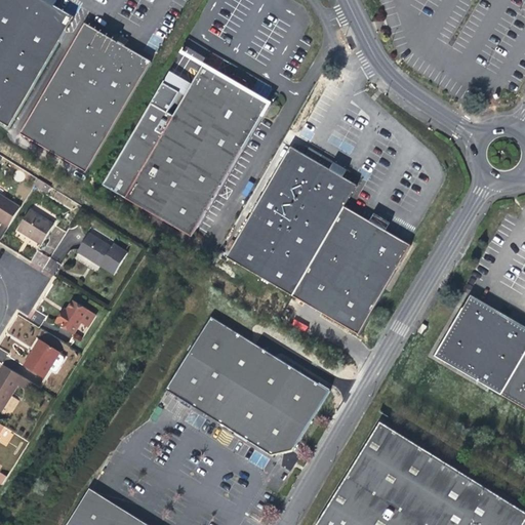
[(46,0),(0,0),(0,121),(10,127),(75,15),(47,0),(46,0)]
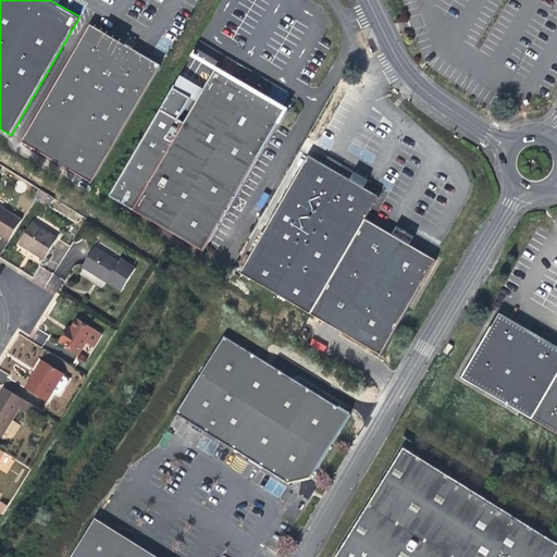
[(97,27),(91,24),(22,141),(28,146),(93,183),(161,65),(133,48),(119,40),(97,27)]
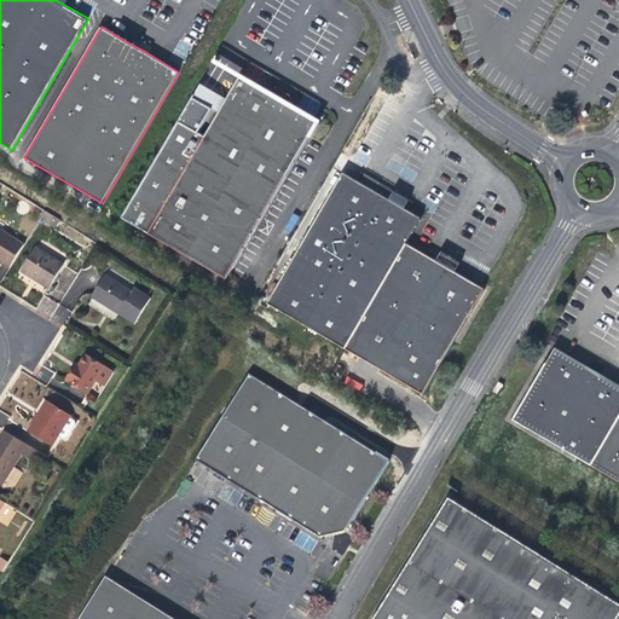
[(137,38),(132,45),(148,53),(152,47),(144,42),(137,38)]
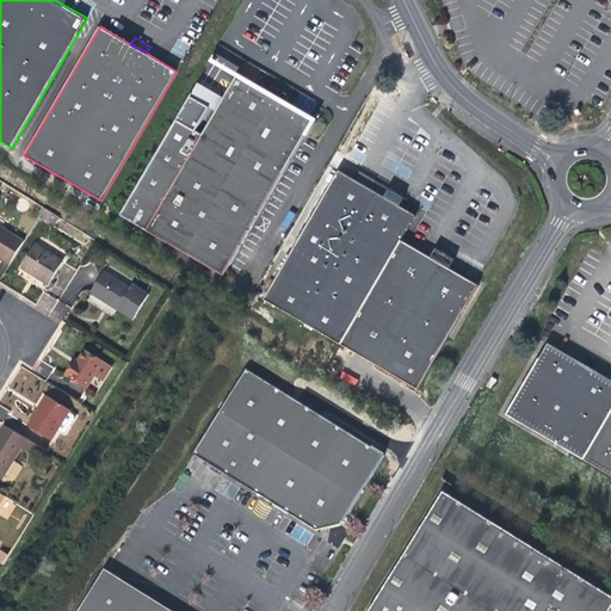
[(314,121),(289,106),(261,90),(236,75),(202,134),(190,127),(176,118),(147,167),(121,214),(224,275),(314,121)]
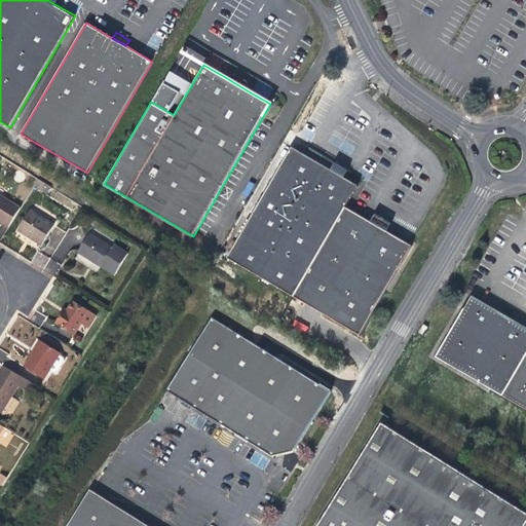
[(235,75),(225,77),(249,91),(248,82),(238,77),(235,75)]
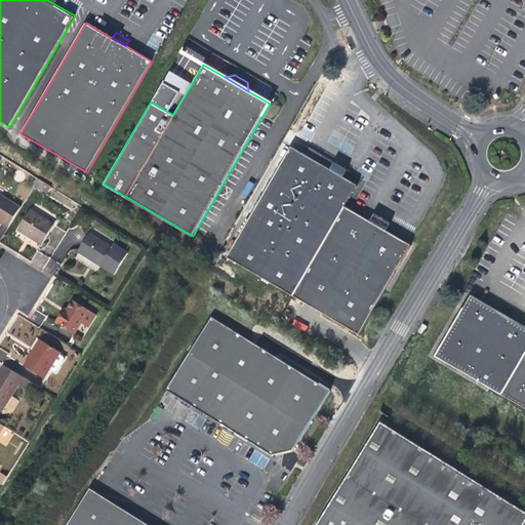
[(153,97),(151,102),(163,109),(165,105),(153,97)]
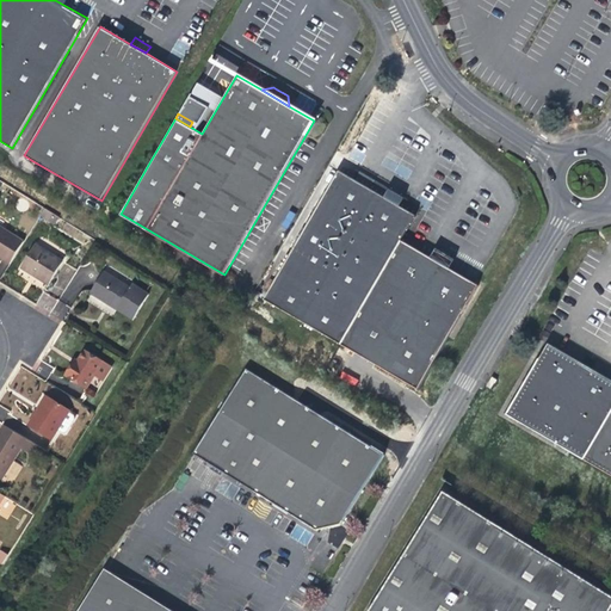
[(261,296),(339,343),(400,238),(414,214),(397,204),(395,202),(382,195),(362,183),(350,177),(335,167),(261,296)]
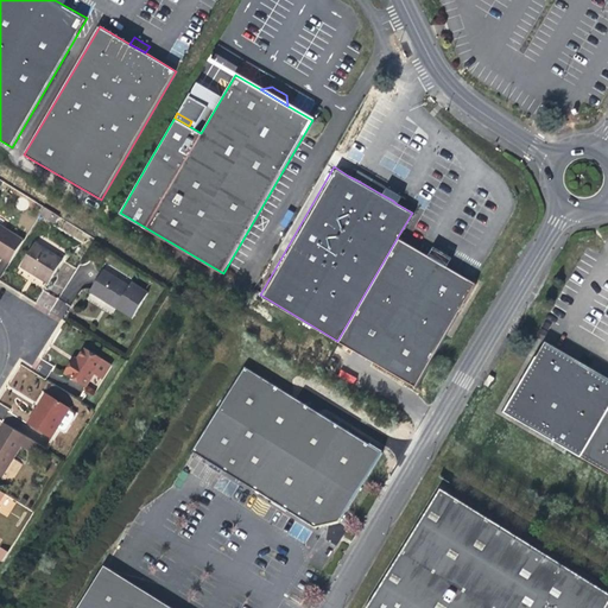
[(352,170),(348,176),(360,182),(363,177),(359,175),(352,170)]
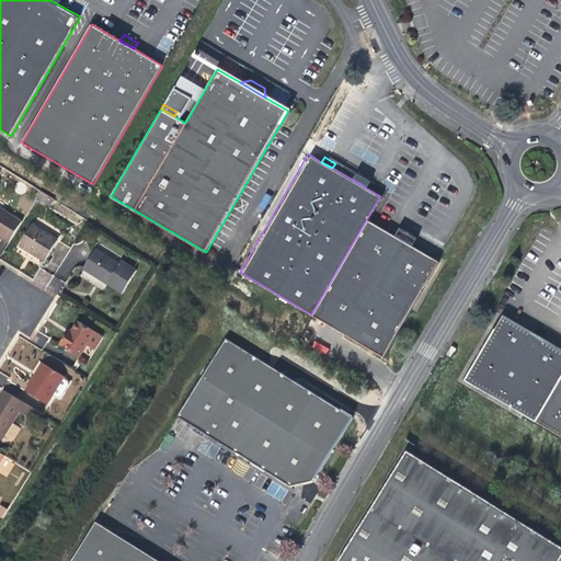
[(353,174),(351,179),(363,185),(365,181),(353,174)]
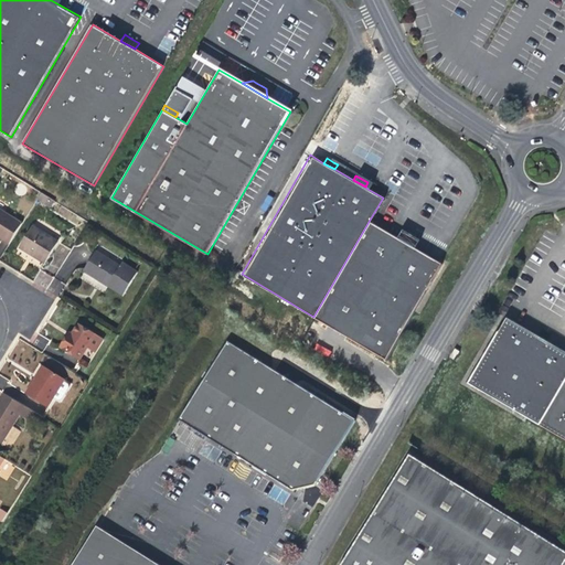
[(41,190),(36,196),(45,202),(50,195),(41,190)]
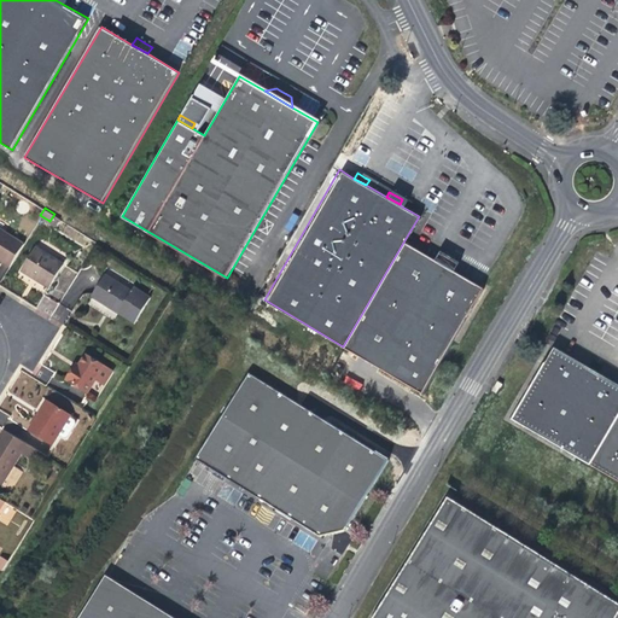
[(0,226),(0,257),(10,263),(24,242),(0,226)]
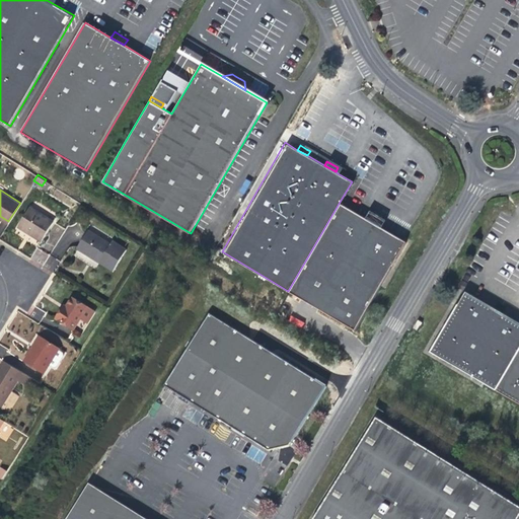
[(365,217),(340,202),(288,291),(353,328),(403,240),(377,224),(365,217)]
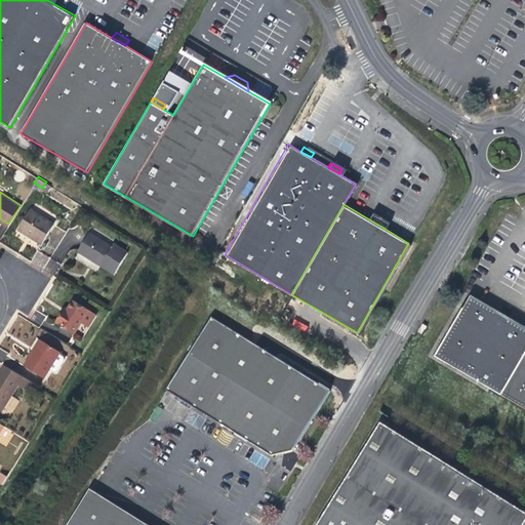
[(32,209),(18,230),(30,237),(42,245),(55,224),(32,209)]
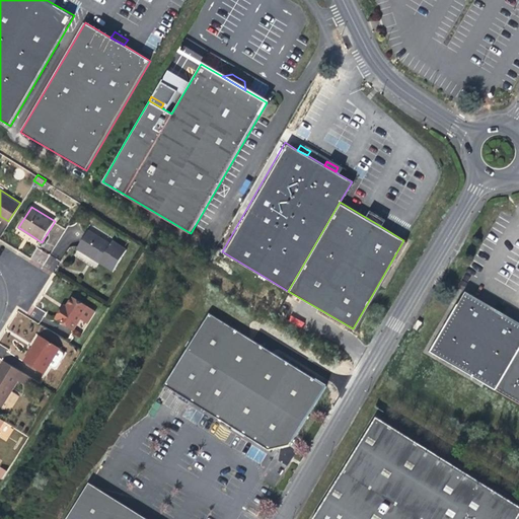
[(368,211),(365,217),(377,224),(381,218),(376,215),(368,211)]
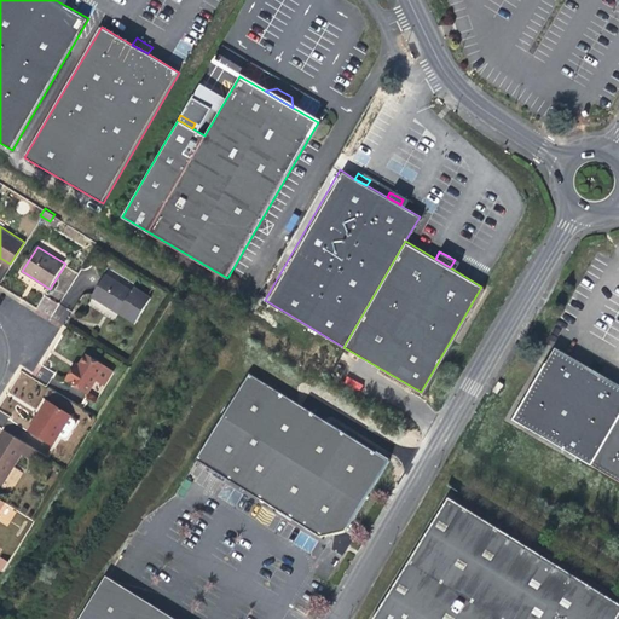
[(131,289),(104,272),(91,294),(108,304),(109,302),(114,306),(119,308),(119,311),(136,322),(151,295),(133,284),(131,289)]
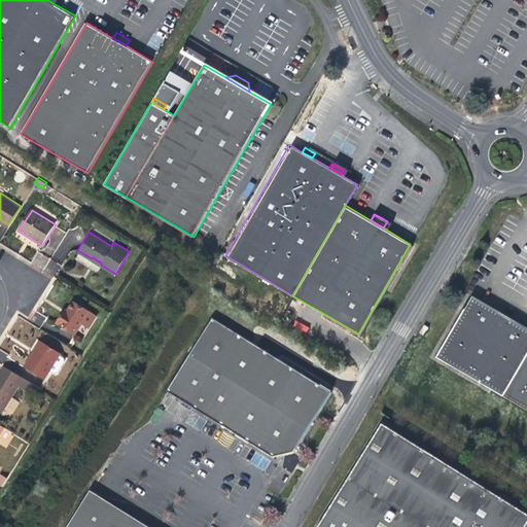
[(437,356),(504,395),(526,356),(526,325),(514,318),(500,310),(473,294),(437,356)]
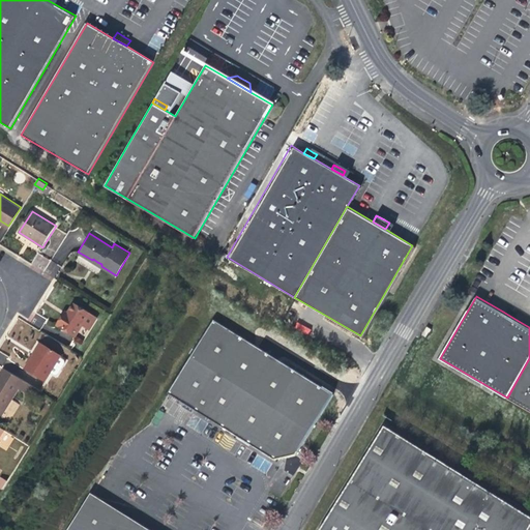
[(67,315),(64,314),(57,326),(77,339),(92,314),(75,303),(68,312),(67,315)]
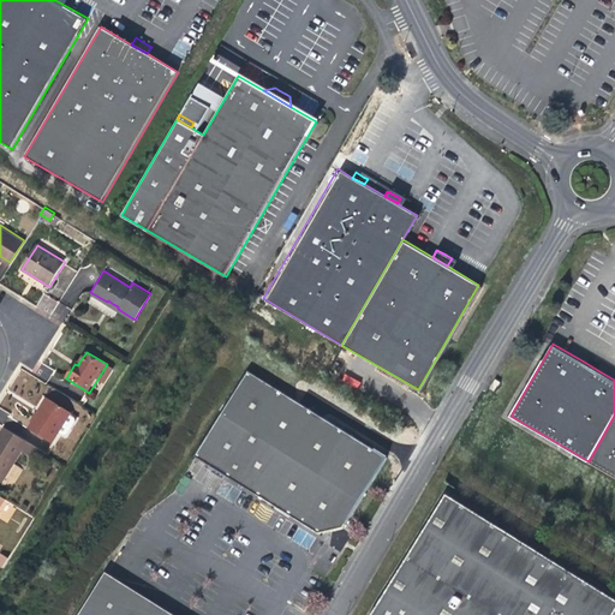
[(587,356),(584,362),(599,371),(603,364),(592,358),(587,356)]
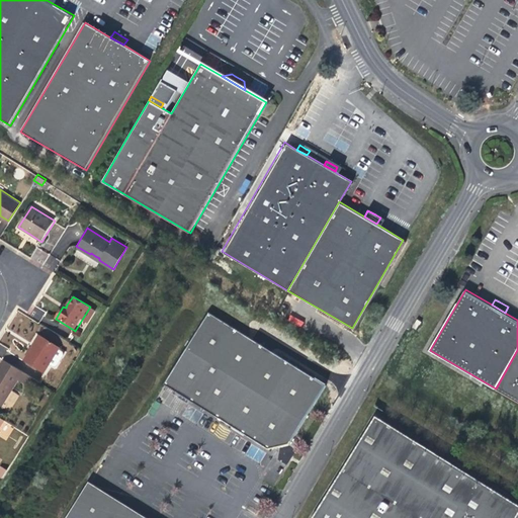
[(286,442),(323,383),(205,312),(161,383),(266,448),(286,442)]
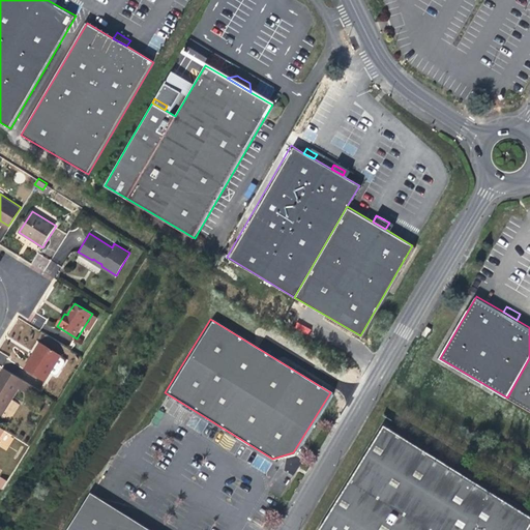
[(25,367),(45,380),(51,370),(60,356),(60,354),(42,344),(37,351),(34,357),(33,355),(25,367)]
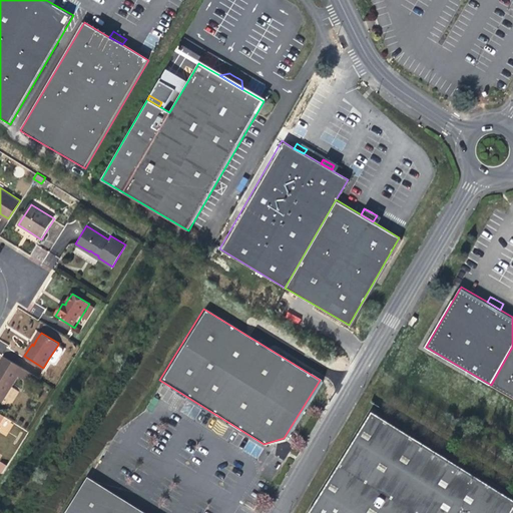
[(62,348),(58,345),(49,358),(53,361),(56,361),(63,350),(62,348)]
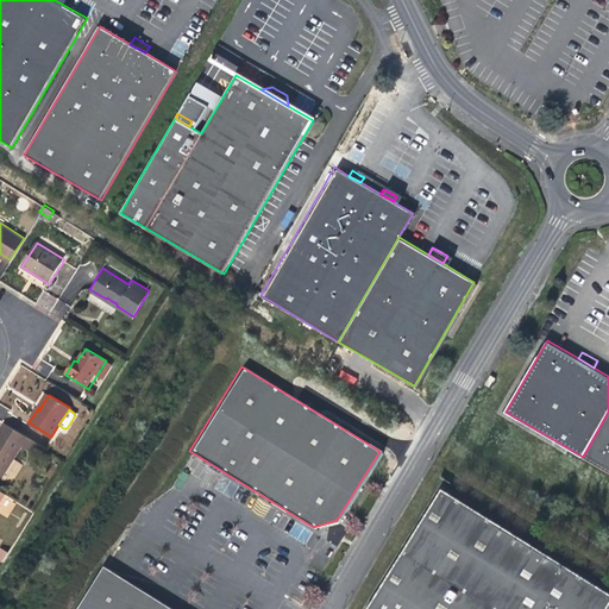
[(608,412),(583,457),(608,472),(608,412)]
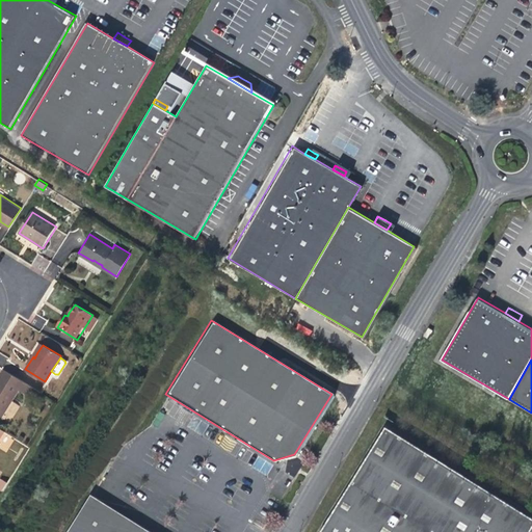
[(24,382),(4,369),(0,375),(0,416),(2,418),(24,382)]
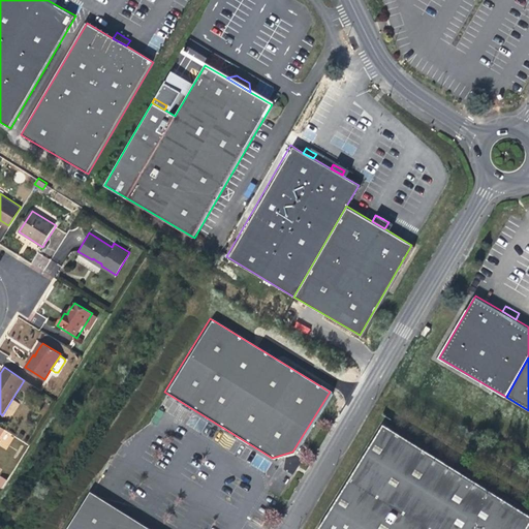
[(528,528),(528,514),(386,424),(320,528),(528,528)]
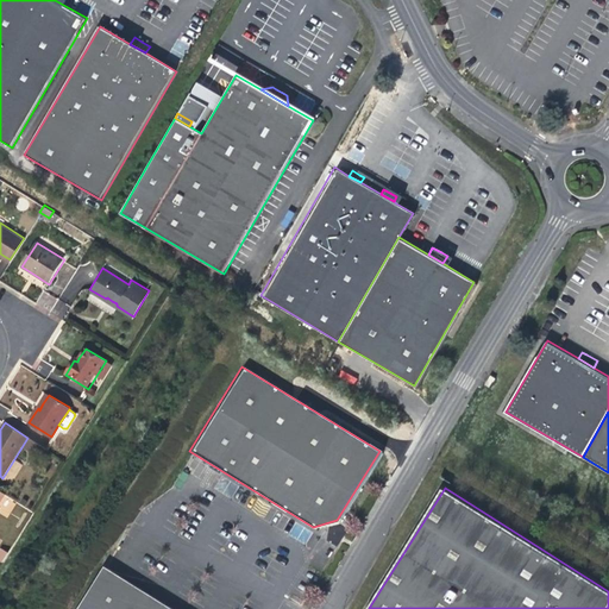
[(0,502),(0,508),(10,513),(16,501),(4,496),(0,502)]
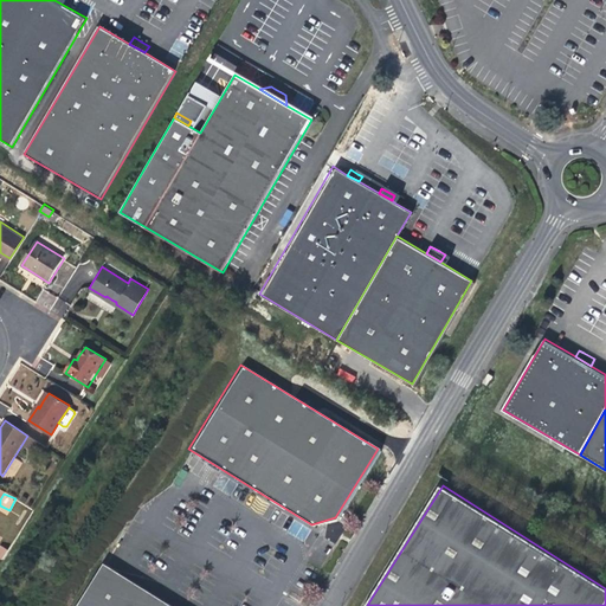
[(175,605),(105,562),(77,605),(175,605)]
